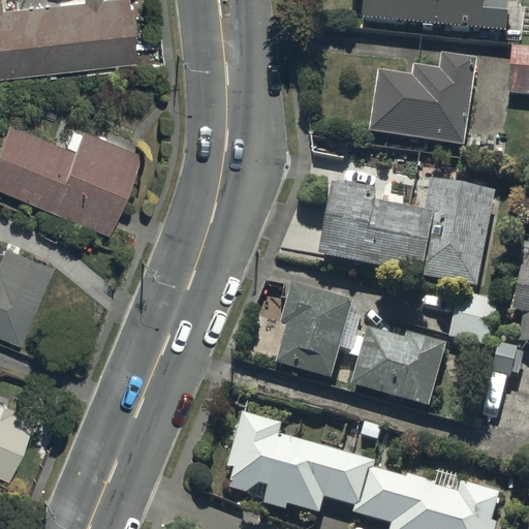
[(2,2),(0,2),(0,81),(137,64),(129,0),(109,0),(103,1),(103,0),(86,0),(86,2),(3,12),(2,2)]
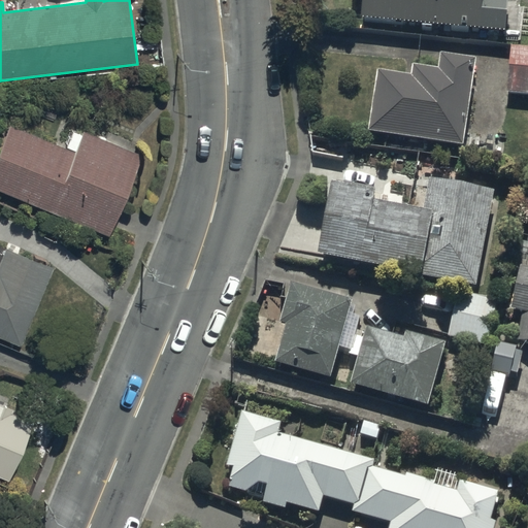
[(363,0),(362,18),(504,28),(505,0),(363,0)]
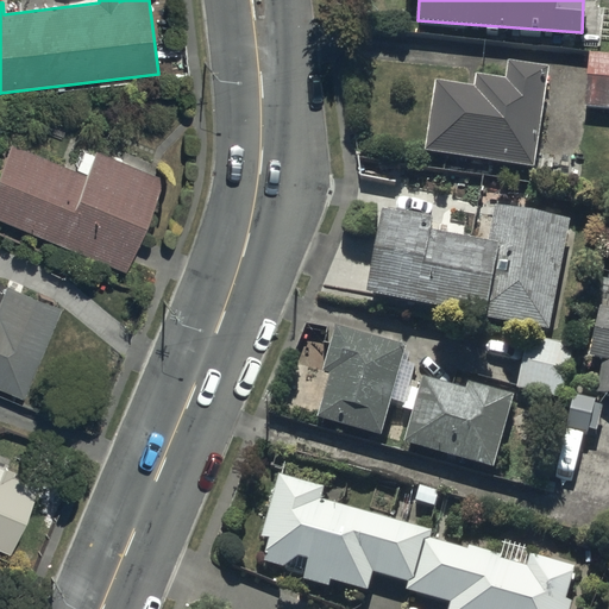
[(608,51),(589,51),(585,105),(608,106),(608,51)]
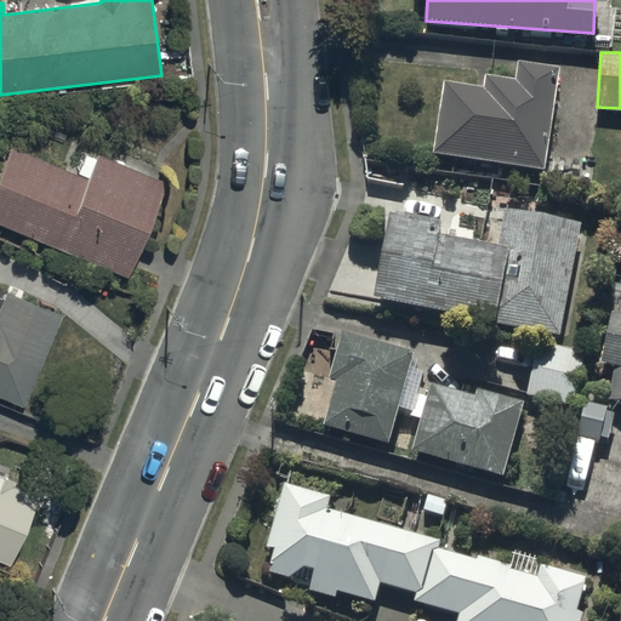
[(484,85),(443,80),(434,152),(547,167),(560,69),(517,63),(516,78),(485,74),(484,85)]
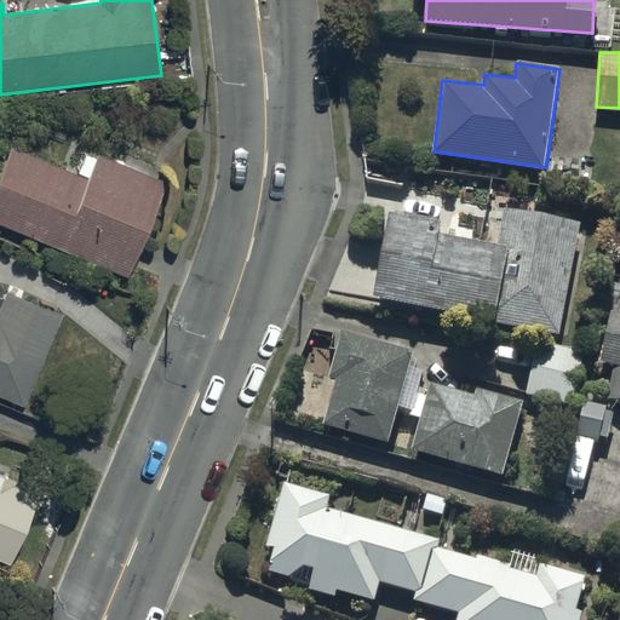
[(12,149),(0,178),(0,224),(130,277),(170,183),(99,154),(97,160),(87,155),(79,176),(12,149)]
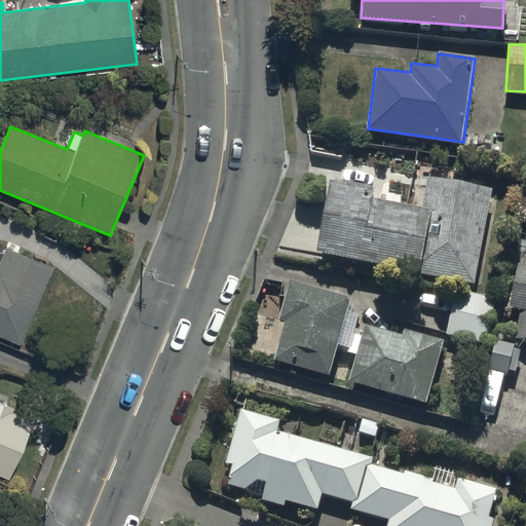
[(330,178),(315,250),(474,283),(493,188),(429,175),(422,205),(375,196),(376,187),(330,178)]
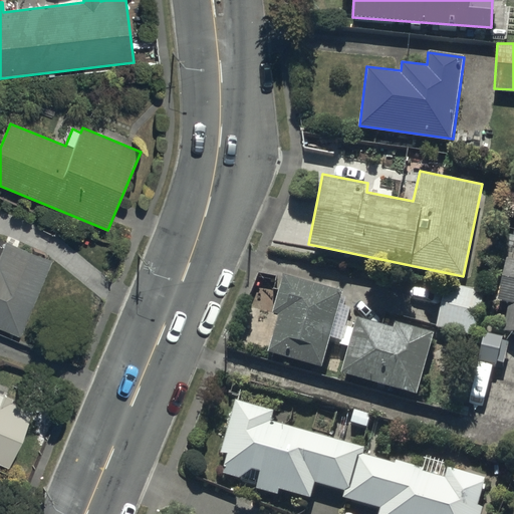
[(0,260),(0,329),(20,338),(53,262),(8,242),(0,260)]
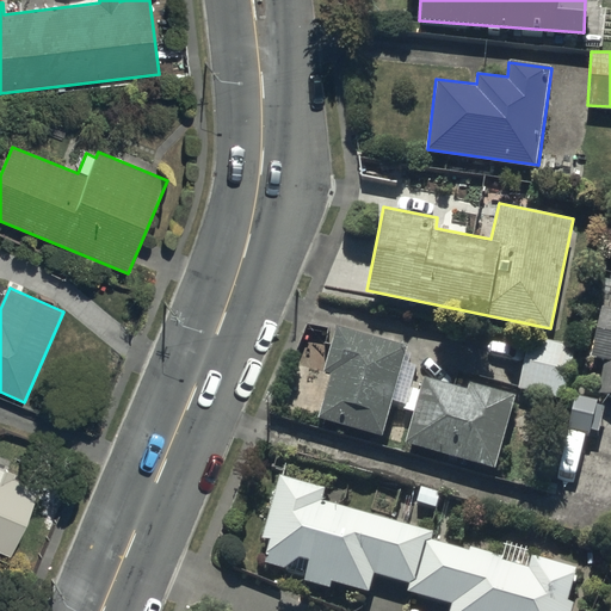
[(610,306),(603,306),(592,355),(606,358),(599,392),(610,393),(610,306)]
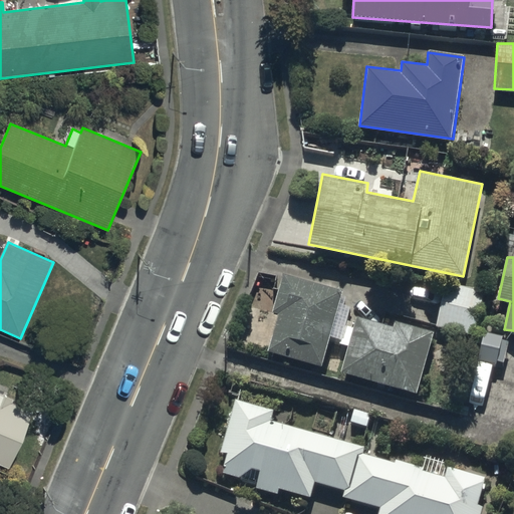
[(342,290),(281,273),(270,312),(278,314),(269,349),(322,364),(342,290)]
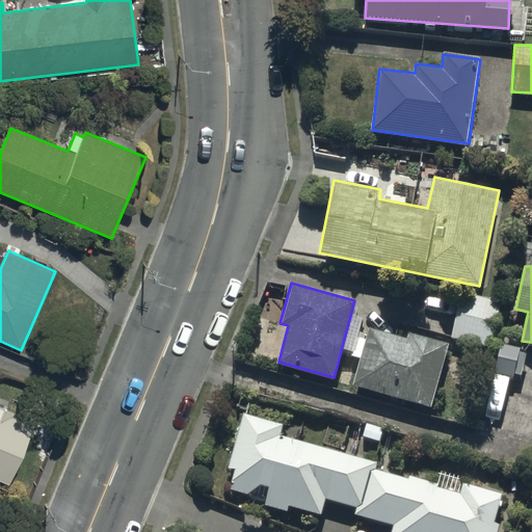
[(500,302),(460,294),(451,339),(490,347),(500,302)]
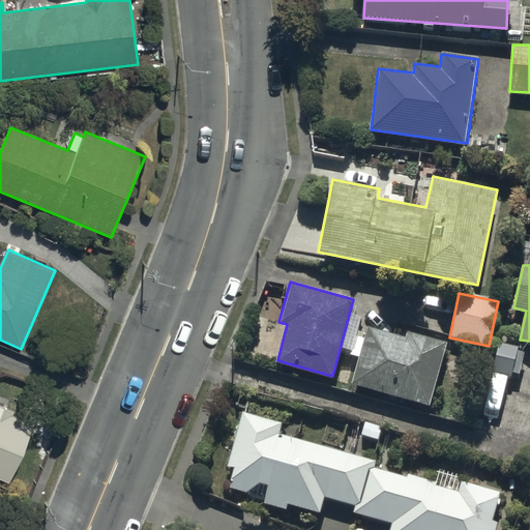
[(407,336),(371,327),(367,336),(357,334),(352,352),(363,355),(355,385),(430,406),(447,342),(408,330),(407,336)]
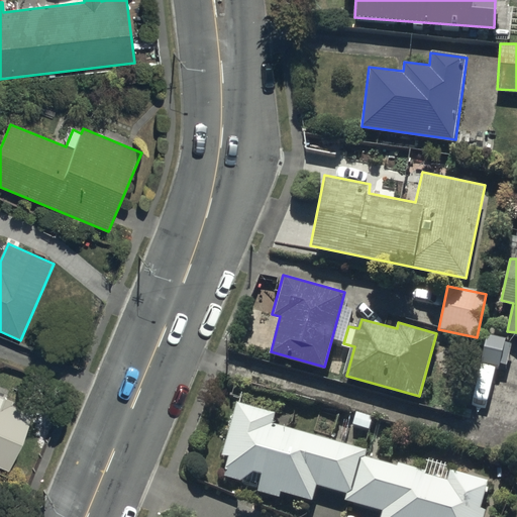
[(500,366),(507,339),(487,334),(481,360),(500,366)]
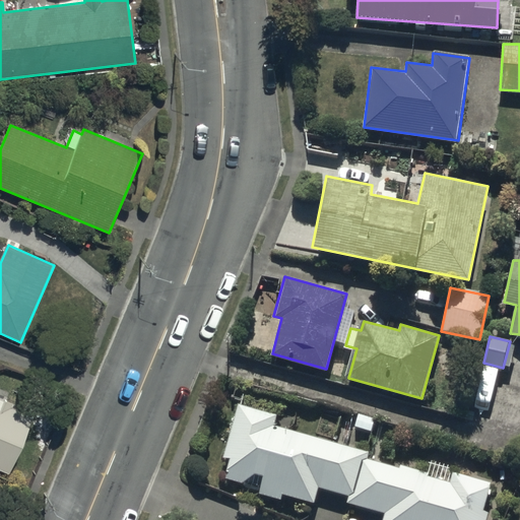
[(0,468),(10,473),(34,416),(12,407),(14,403),(0,397),(0,468)]
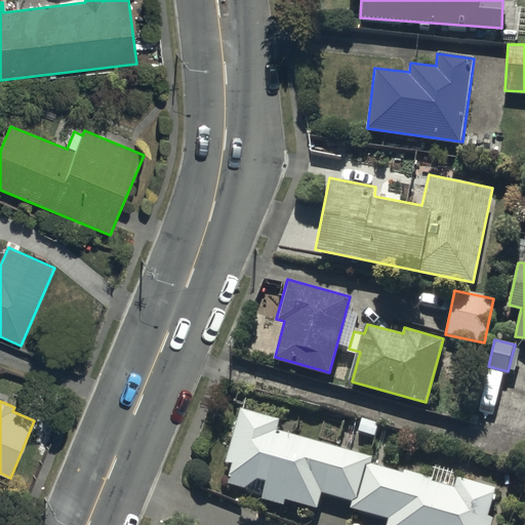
[(323,492),(354,500),(352,509),(390,518),(388,524),(491,524),(493,519),(488,518),(495,489),(457,479),(455,489),(431,482),(432,478),(404,471),(404,474),(369,466),(371,456),(276,432),(280,418),(241,408),(227,462),(232,463),(227,483),(264,493),(263,498),(284,503),(285,499),(319,509),(323,492)]
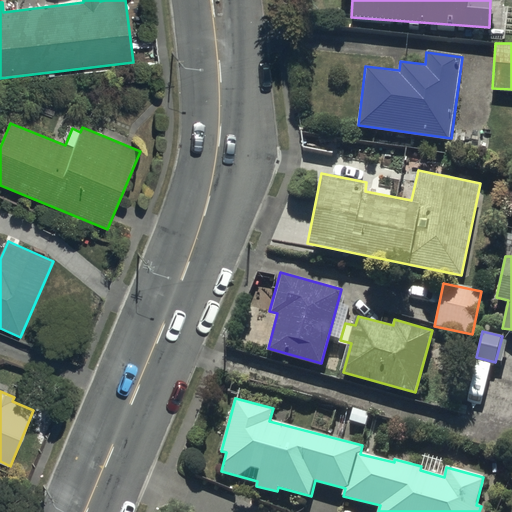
All buildings are outlined.
